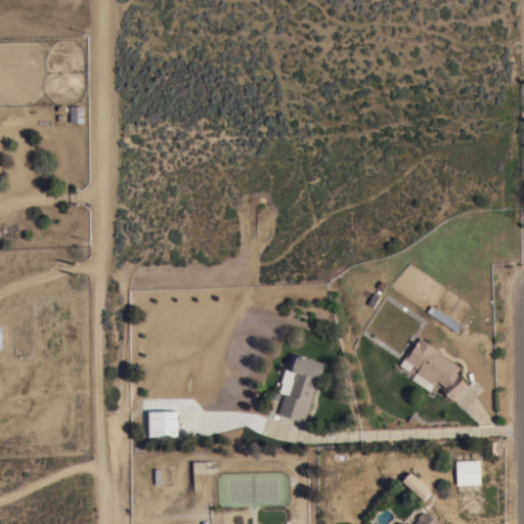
[(83,123),(71,123),(71,106),(83,106),(83,123)]
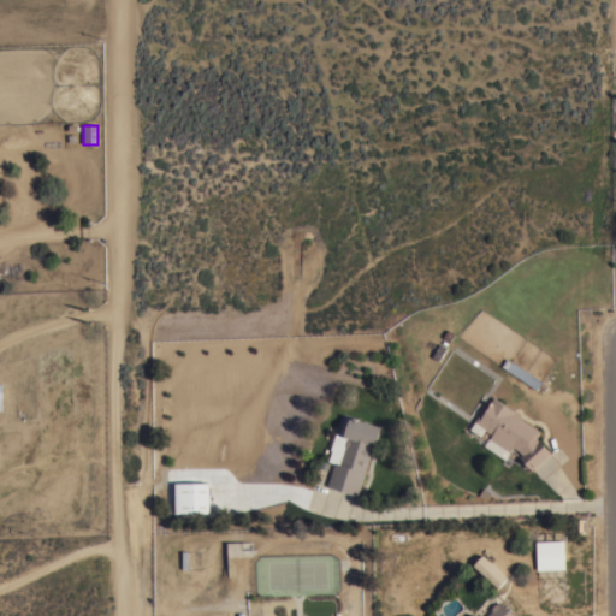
[(501,366),(507,359),(511,362),(542,381),(537,390),(501,366)]
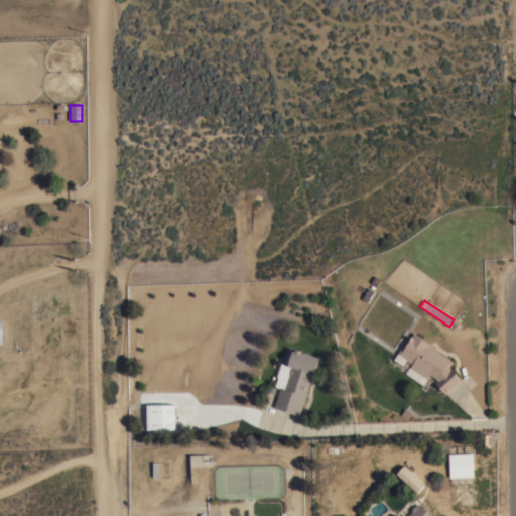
[(450,368),(450,367),(462,378),(445,393),(442,390),(440,392),(435,386),(437,384),(434,381),(436,380),(433,377),(429,374),(427,378),(410,367),(411,364),(406,360),(407,359),(397,353),(406,340),(408,341),(409,339),(413,332),(431,344),(430,346),(453,361),(449,367),(450,368)]
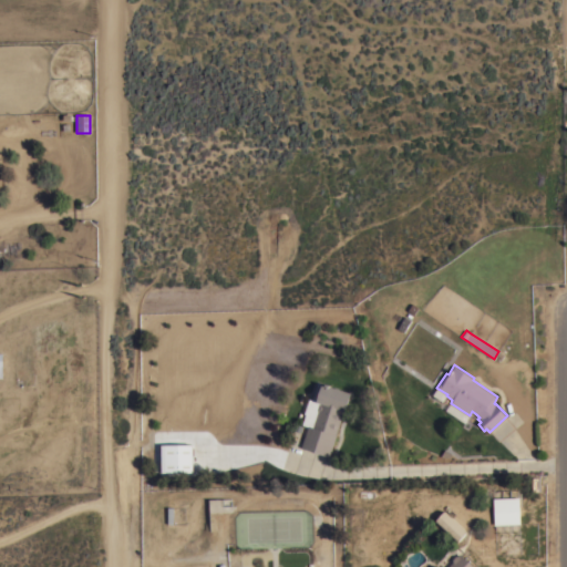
[(352,392),(346,411),(343,410),(336,434),(337,434),(329,456),(300,446),(308,424),(312,426),(318,411),(317,409),(319,403),(320,403),(321,402),(313,400),(319,382),(322,383),(322,382),(352,392)]
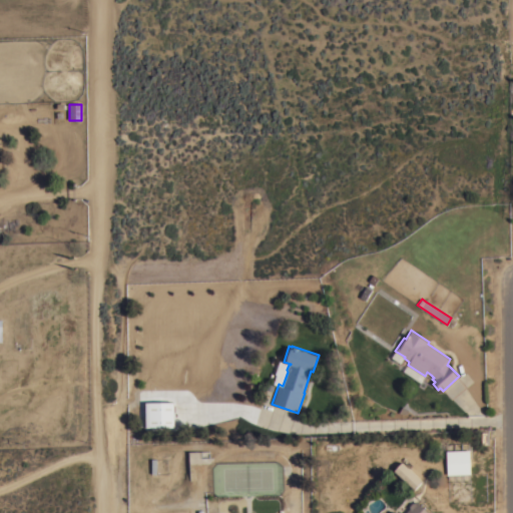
[(174,401),(174,427),(148,427),(148,401),(174,401)]
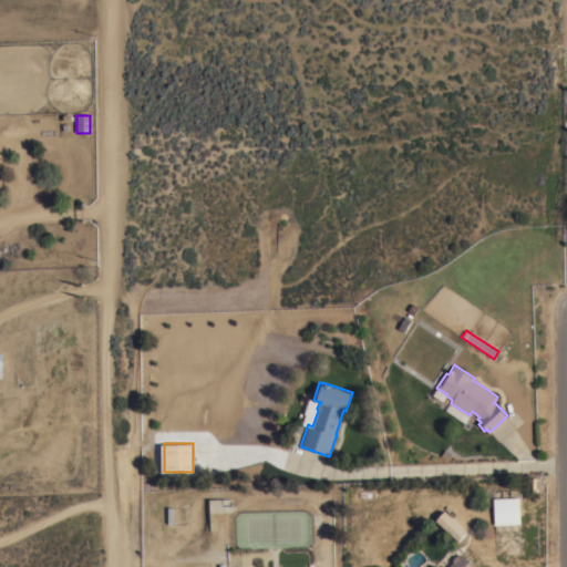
[(519,496),(521,524),(494,524),(493,497),(519,496)]
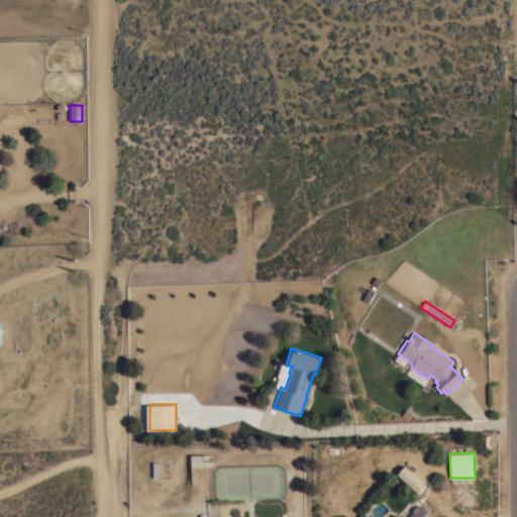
[(425,484),(417,493),(397,474),(405,466),(425,484)]
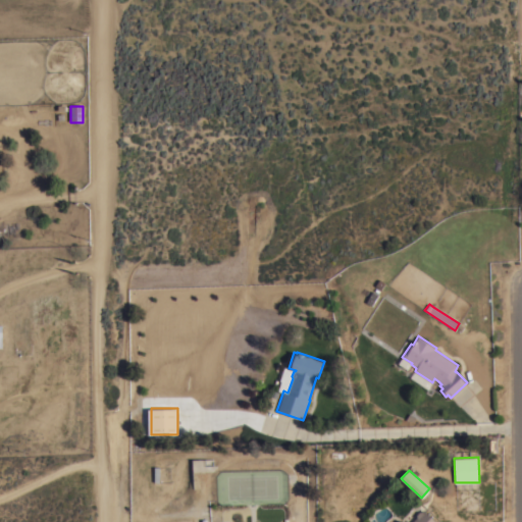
[(402,521),(411,521),(417,516),(417,514),(419,511),(422,511),(424,509),(437,521),(396,521),(399,519),(402,521)]
